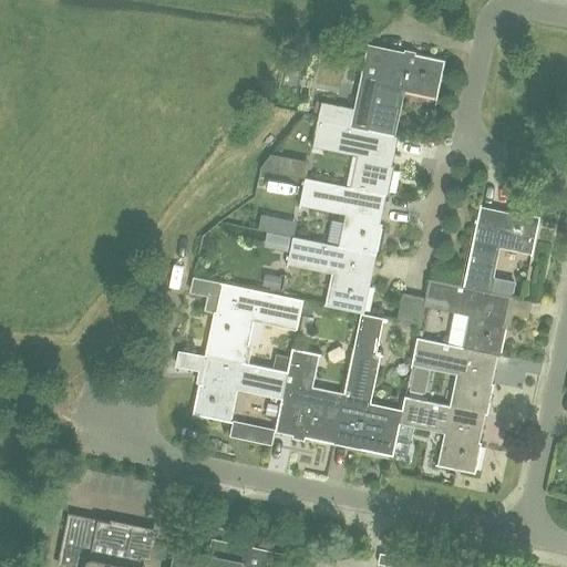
[(318,119),(392,135),(402,86),(439,94),(446,60),(415,53),(415,57),(387,50),(388,48),(369,44),(356,109),(321,102),(318,119)]
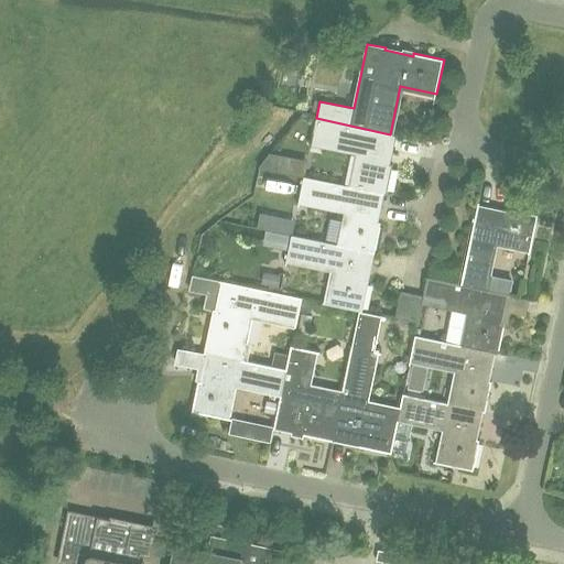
[(400,136),(390,134),(316,118),(312,141),(361,152),(354,187),(384,194),(384,195),(387,195),(393,165),(391,164),(397,137),(400,137),(400,136)]
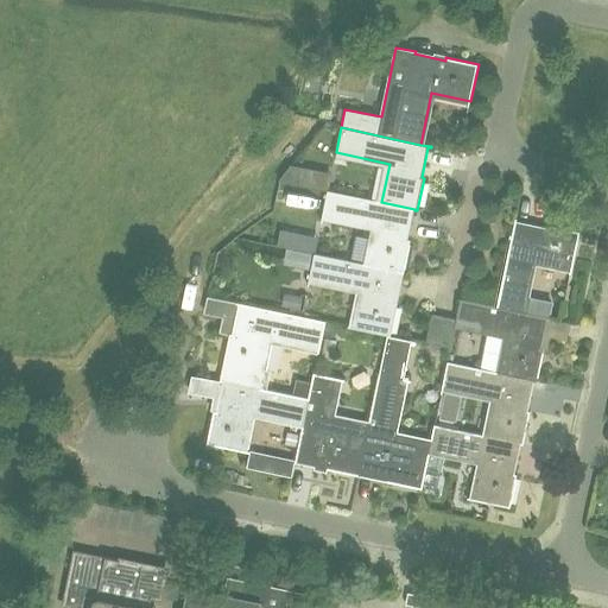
[(282,181),(305,185),(309,169),(292,165),(282,181)]
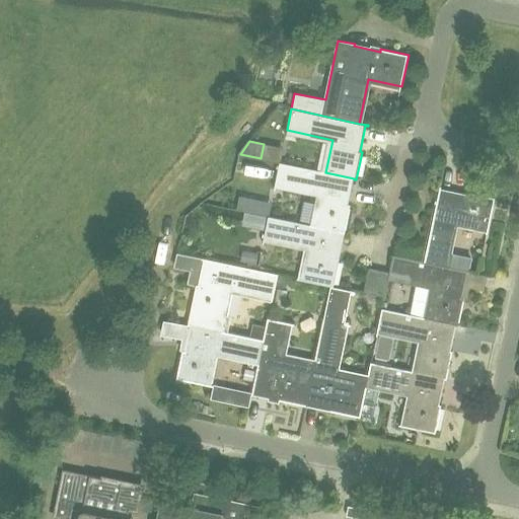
[(325,172),(280,162),(276,183),(320,194),(314,226),(343,232),(343,233),(345,233),(351,206),(349,205),(354,179),(354,178),(325,172)]
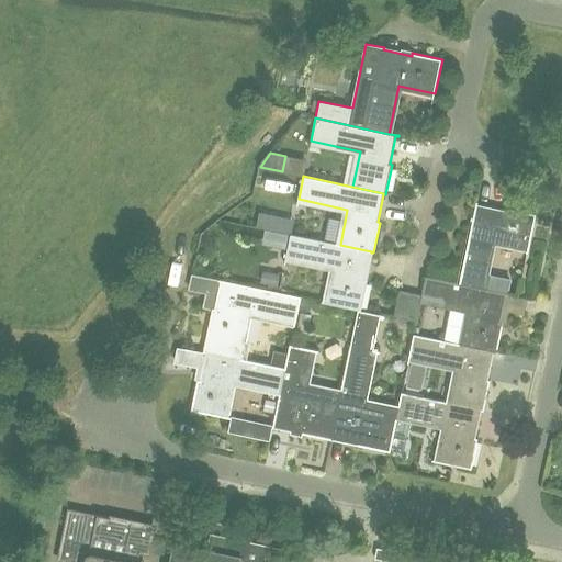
[(483,289),(483,288),(492,245),(528,253),(537,214),(506,208),(505,211),(478,204),(479,202),(478,202),(460,283),(483,289)]
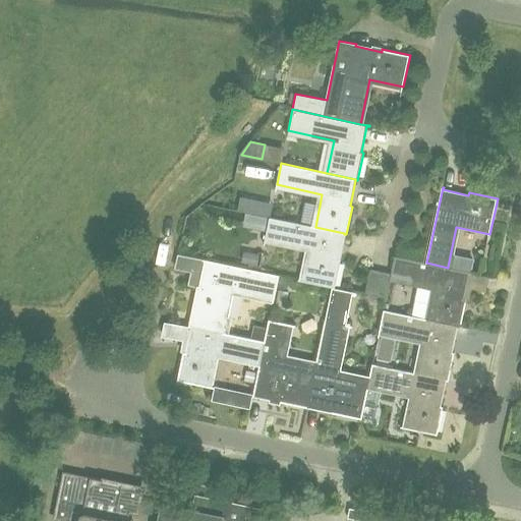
[(254,198),(239,194),(236,210),(251,213),(254,198)]
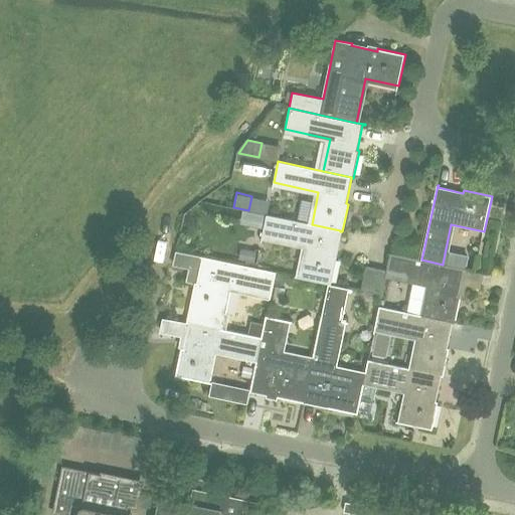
[(256,213),(253,225),(255,226),(263,227),(265,221),(266,215),(256,213)]
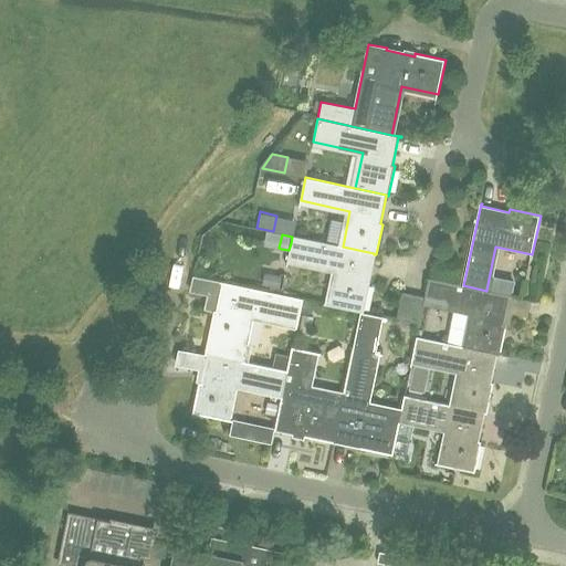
[(343,247),(293,236),(289,259),(337,270),(331,305),(364,313),(370,282),(367,282),(374,254),(374,253),(343,247)]
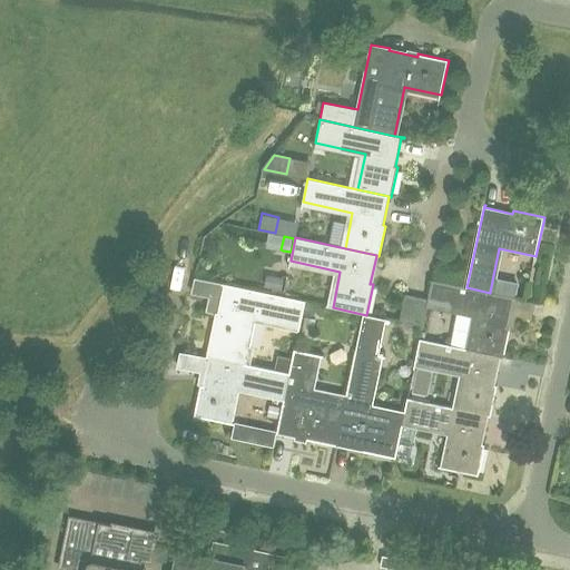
[(285,278),(267,275),(266,282),(265,286),(279,290),(283,291),(284,285),(285,278)]
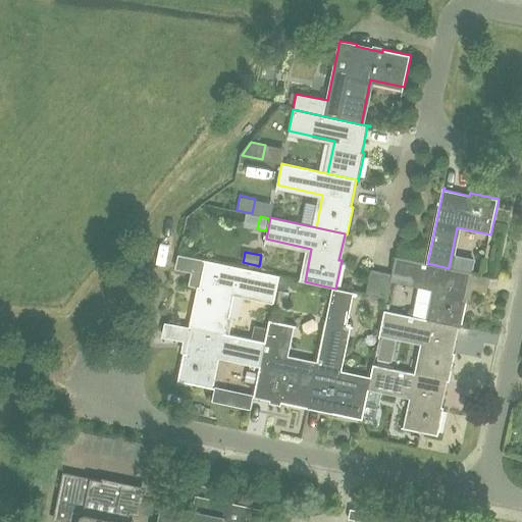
[(427,263),(396,256),(392,277),(436,288),(432,307),(423,305),(420,318),(430,320),(459,326),(459,327),(461,327),(467,299),(464,299),(470,272),(449,267),(449,268),(427,263)]
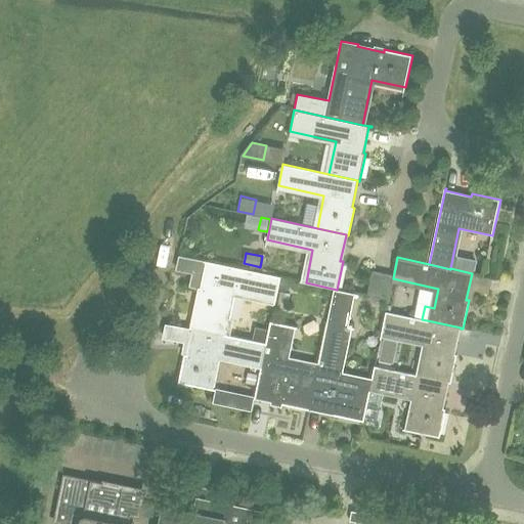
[(221,334),(231,289),(276,298),(280,276),(207,261),(201,288),(199,288),(190,329),(192,329),(221,334)]
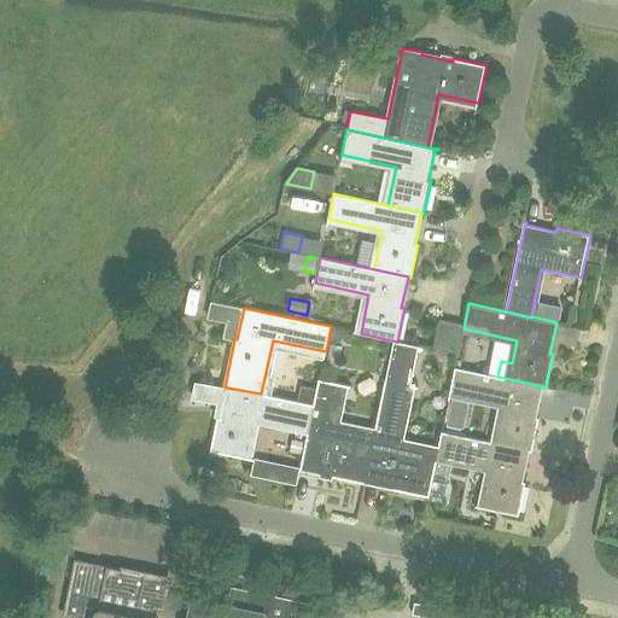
[(459,324),(445,320),(439,319),(433,349),(459,354),(464,328),(465,325),(459,324)]
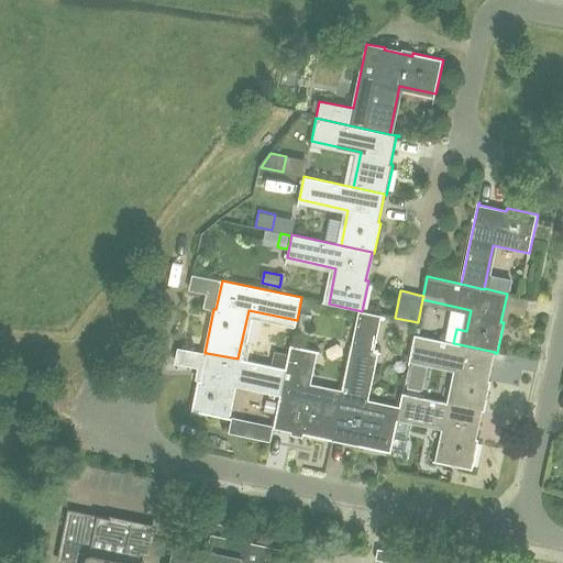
[(313,301),(302,299),(300,308),(311,310),(313,301)]
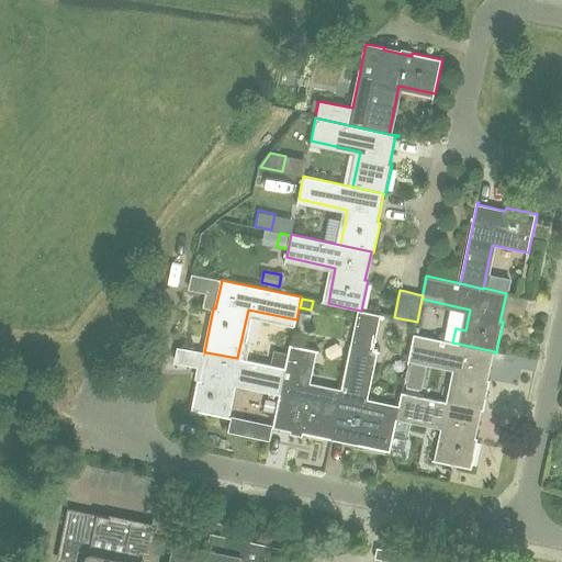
[(333,437),(360,442),(360,446),(391,452),(398,416),(397,416),(400,405),(364,397),(373,350),(371,349),(378,316),(358,312),(341,391),(341,392),(333,437)]
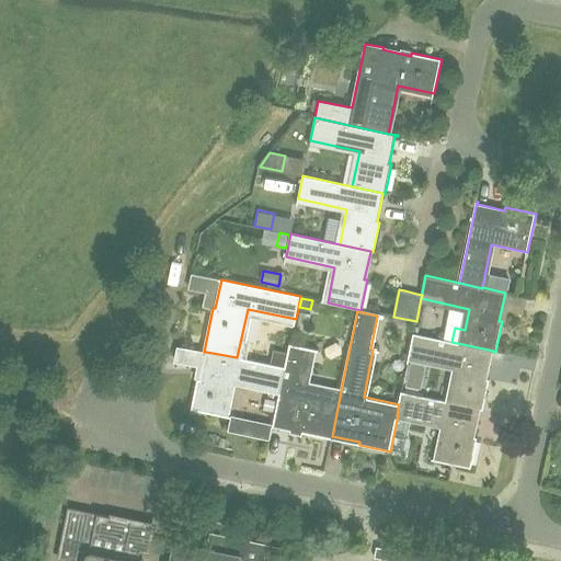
[(310,325),(312,315),(301,312),(299,323),(305,324),(310,325)]
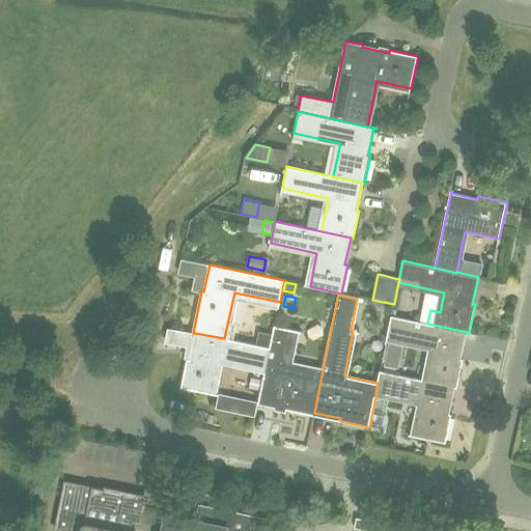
[(438,326),(427,324),(391,315),(387,337),(432,347),(426,381),(455,387),(454,388),(457,388),(464,359),(460,359),(467,333),(467,332),(438,326)]
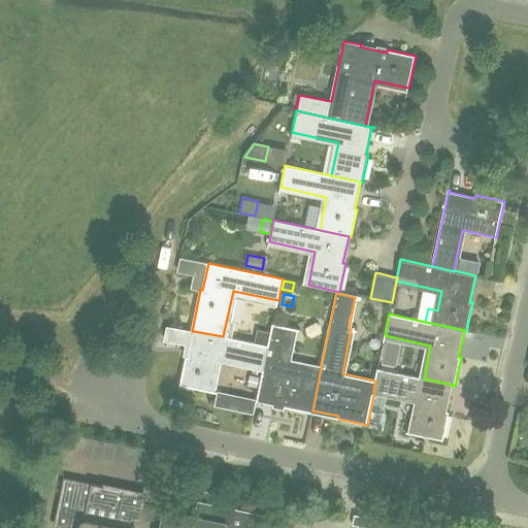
[(321,368),(321,367),(288,361),(294,328),(273,324),(271,332),(268,345),(264,367),(257,401),(258,401),(258,399),(284,404),(284,407),(312,414),(312,410),(321,368)]
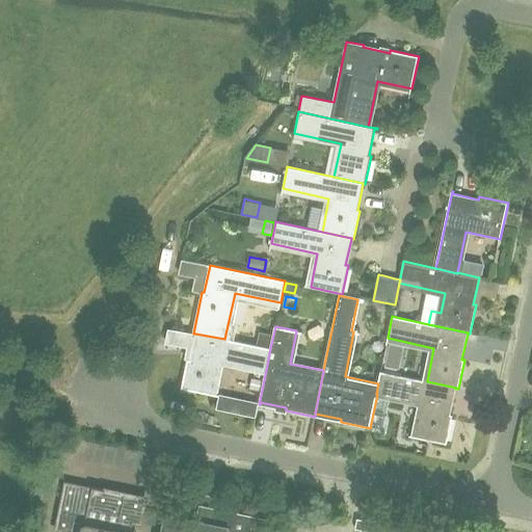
[(260,331),(257,345),(270,348),(273,335),(260,331)]
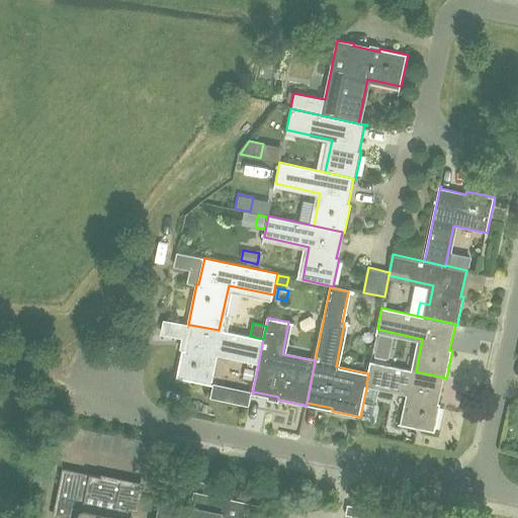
[(250,336),(219,330),(190,325),(185,350),(182,350),(177,378),(207,384),(214,351),(259,360),(263,339),(250,336)]
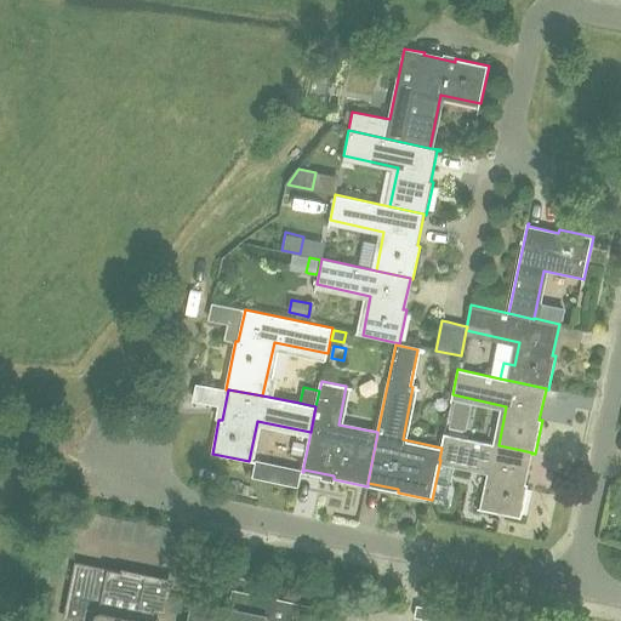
[(471,405),(455,402),(450,427),(466,431),(471,405)]
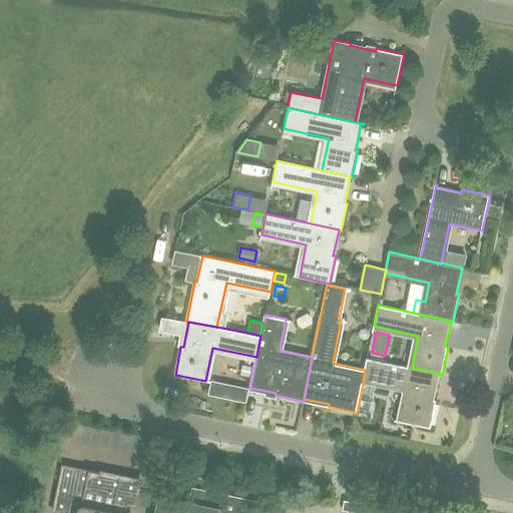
[(412,368),(367,358),(365,370),(363,380),(364,380),(407,389),(400,422),(431,428),(437,400),(434,400),(439,375),(440,374),(412,368)]
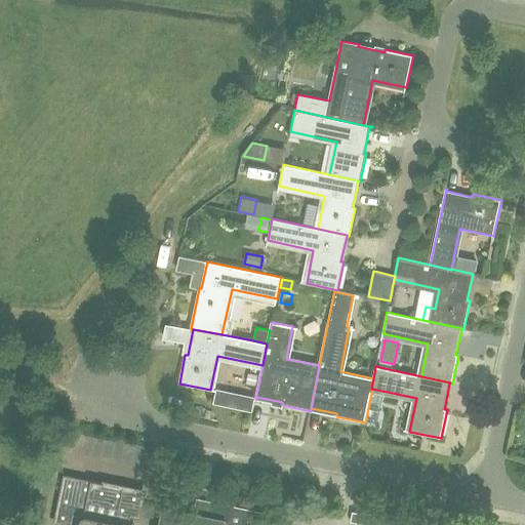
[(257,386),(259,375),(248,373),(246,384),(257,386)]
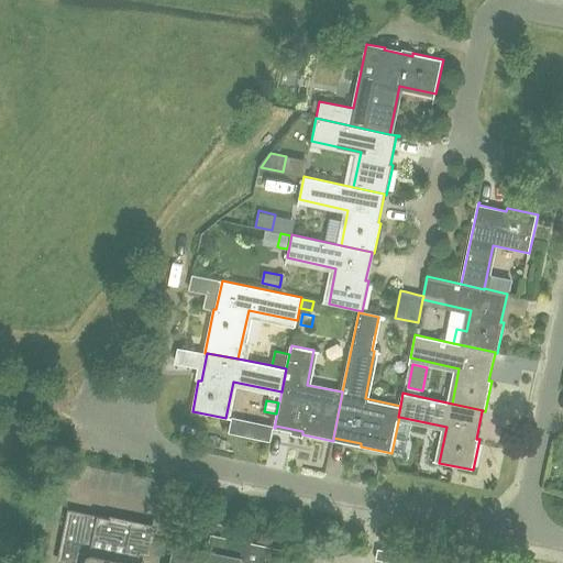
[(139,562),(146,526),(98,515),(98,518),(70,511),(61,560),(67,561),(66,562),(139,562)]
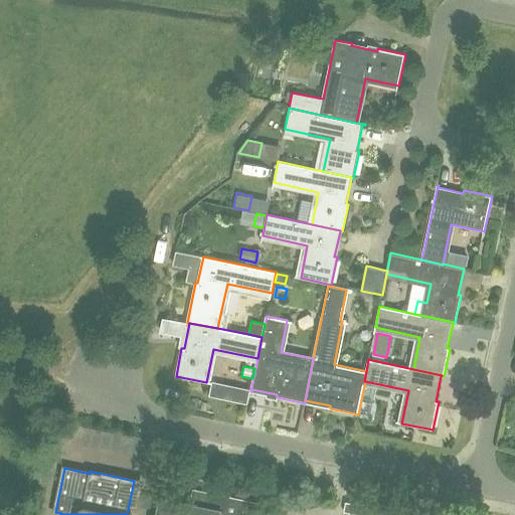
[(255,514),(259,503),(193,489),(190,503),(160,497),(159,498),(160,498),(156,514),(255,514)]
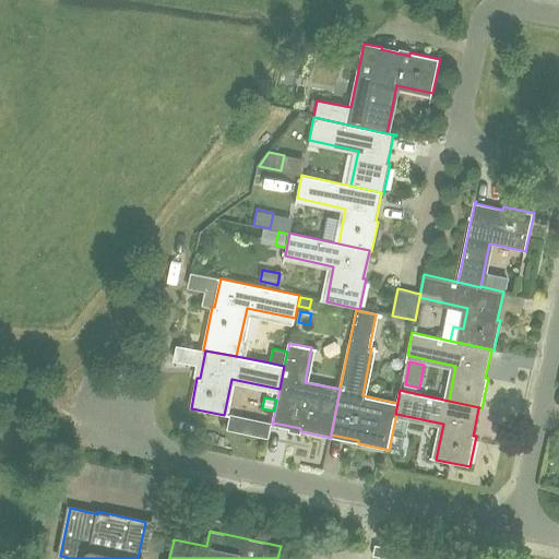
[(389,558),(443,558),(376,545),(373,556),(389,558)]
